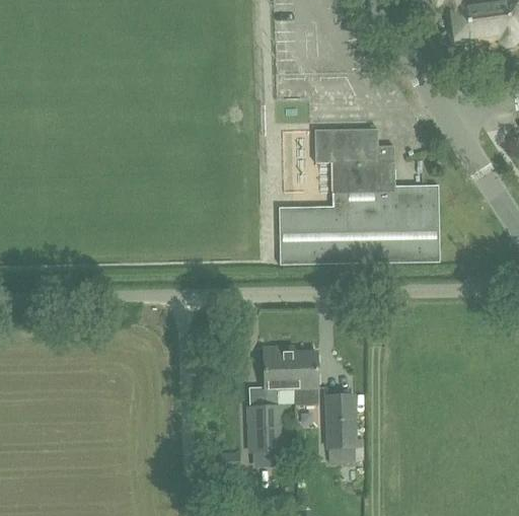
[(453,41),(484,37),(478,4),(477,0),(433,0),(436,4),(442,0),(444,0),(447,6),(453,41)]
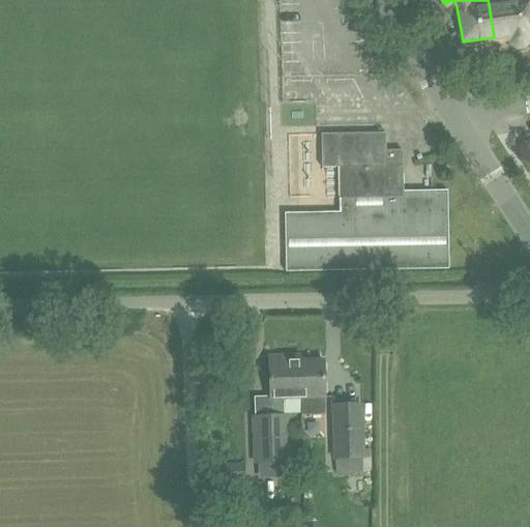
[(489,2),(490,4),(489,4),(494,37),(509,35),(510,40),(517,44),(523,44),(527,38),(526,33),(529,33),(527,11),(529,11),(529,0),(504,0),(489,2)]
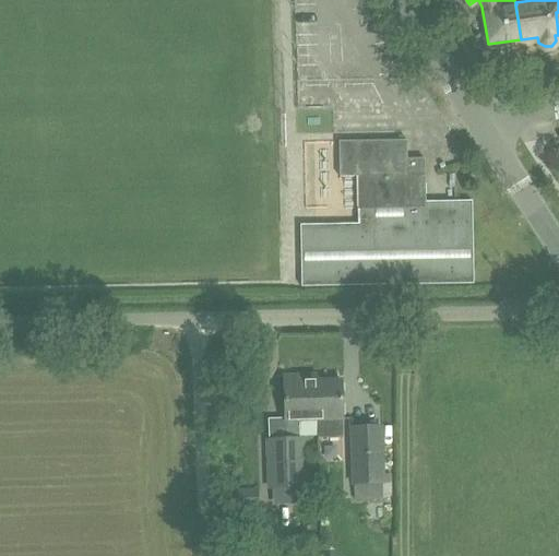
[(300,222),(300,251),(304,251),(304,259),(300,259),(301,279),(301,284),(473,281),(473,256),(470,256),(470,248),(473,248),(472,221),(472,214),(472,199),(425,199),(425,170),(424,156),(406,156),(406,138),(404,138),(404,133),(399,133),(399,138),(339,139),(340,174),(357,174),(358,208),(358,222),(300,222)]
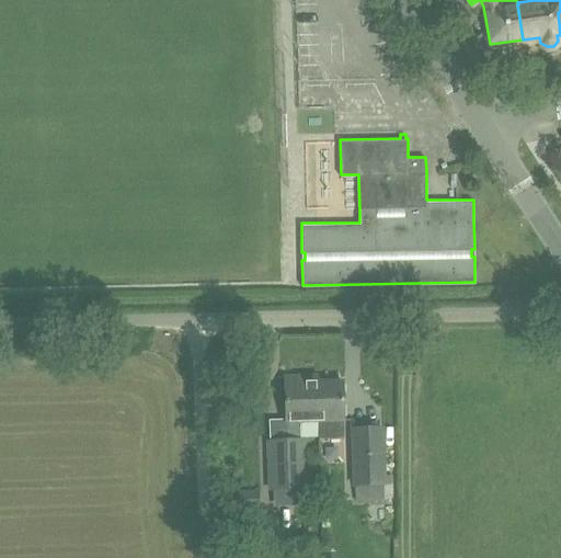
[(284,375),(285,420),(285,436),(268,436),(270,486),(308,486),(307,435),(299,435),(299,426),(299,419),(318,419),(317,402),(311,402),(310,380),(302,380),(302,374),(284,375)]
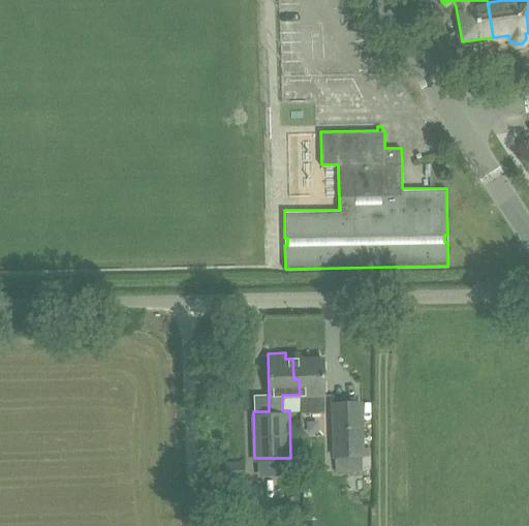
[(301,359),(292,359),(293,379),(299,379),(300,395),(300,412),(324,411),(323,394),(322,358),(301,359)]
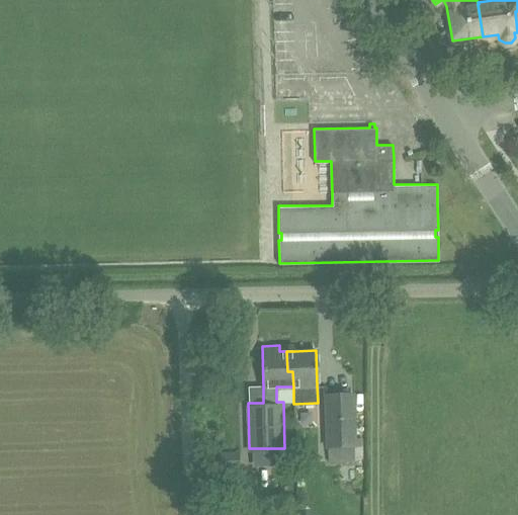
[(354,395),(327,396),(329,447),(355,446),(354,395)]
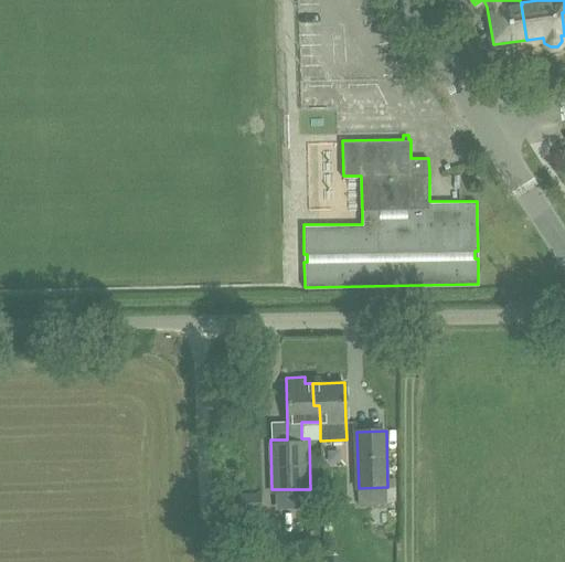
[(258,492),(236,492),(237,515),(259,515),(258,492)]
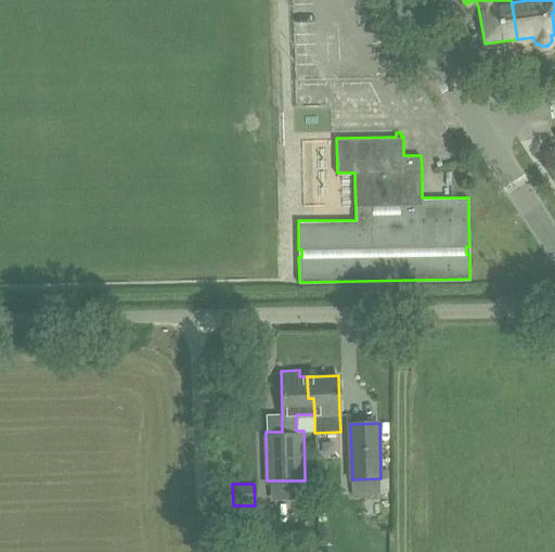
[(276,537),(278,551),(293,551),(293,537),(276,537)]
